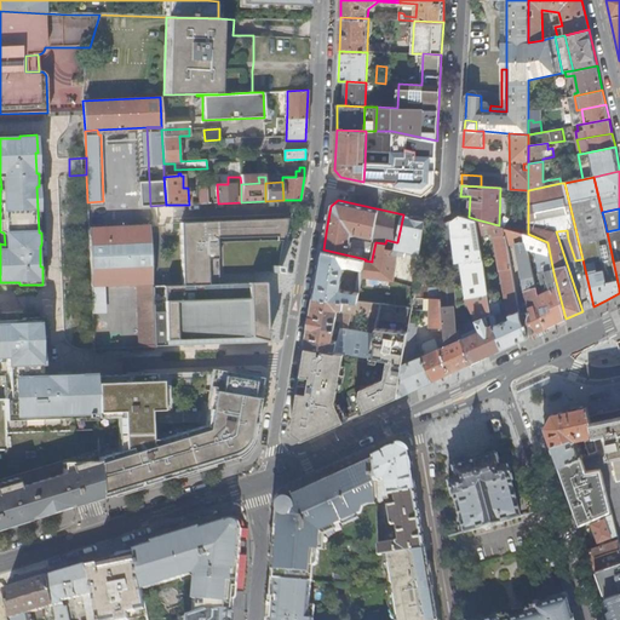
[(365,260),(362,276),(394,281),(417,288),(418,287),(419,271),(418,271),(420,256),(406,253),(407,250),(422,251),(425,220),(403,214),(397,242),(396,242),(395,247),(394,247),(391,250),(380,247),(377,260),(372,259),(372,262),(365,260)]
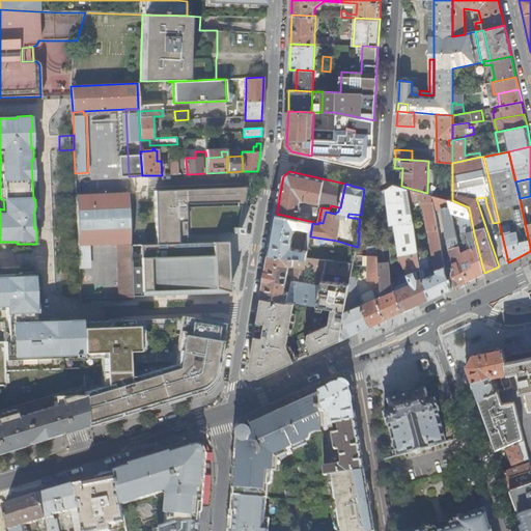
[(401,186),(393,184),(393,185),(391,186),(394,222),(397,246),(394,247),(396,260),(401,261),(409,275),(401,277),(404,285),(396,289),(404,310),(430,298),(424,281),(423,281),(422,277),(419,278),(416,271),(421,269),(419,256),(411,202),(408,188),(401,186)]
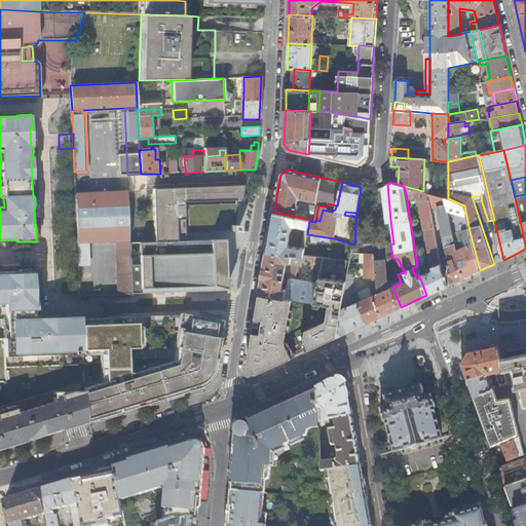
[(240,204),(243,186),(153,189),(155,241),(185,240),(184,232),(183,205),(240,204)]
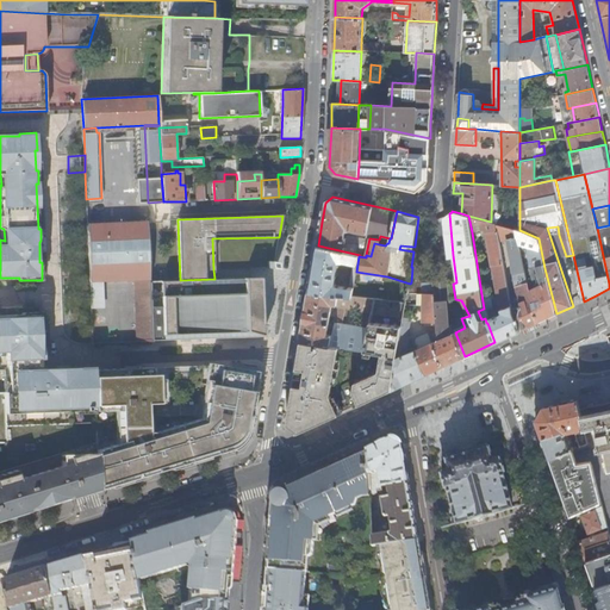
[(496,223),(491,222),(468,216),(472,232),(485,230),(492,266),(502,313),(490,318),(487,309),(493,307),(491,293),(481,294),(484,309),(485,318),(486,323),(487,323),(495,342),(510,336),(521,330),(512,311),(512,307),(499,242),(496,224),(496,223)]
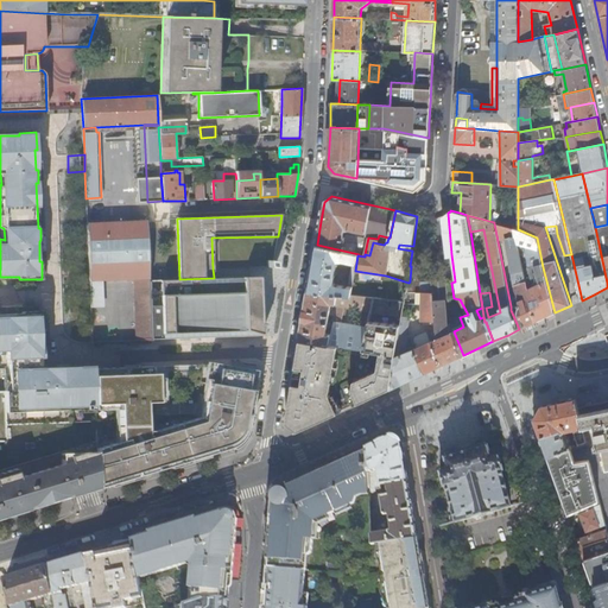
[(87,225),(89,280),(135,278),(149,277),(146,222),(87,225)]
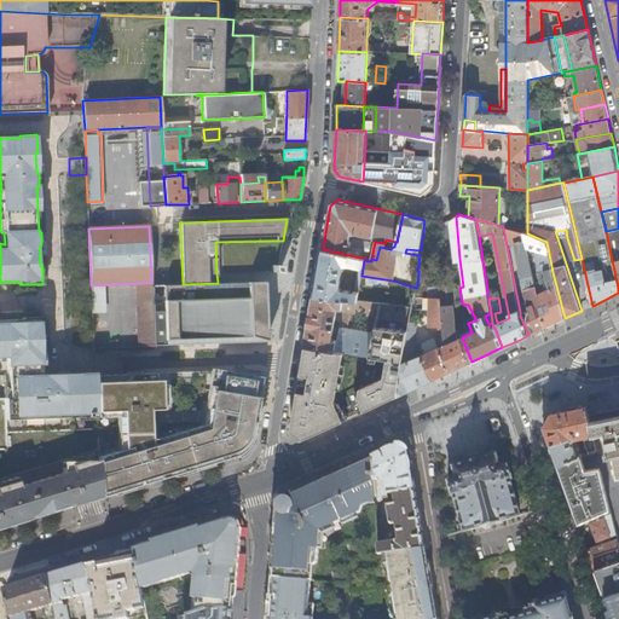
[(527,248),(524,233),(503,227),(507,246),(514,243),(519,268),(522,283),(525,294),(527,304),(521,306),(522,312),(520,312),(520,316),(528,335),(531,334),(547,327),(538,294),(527,248)]
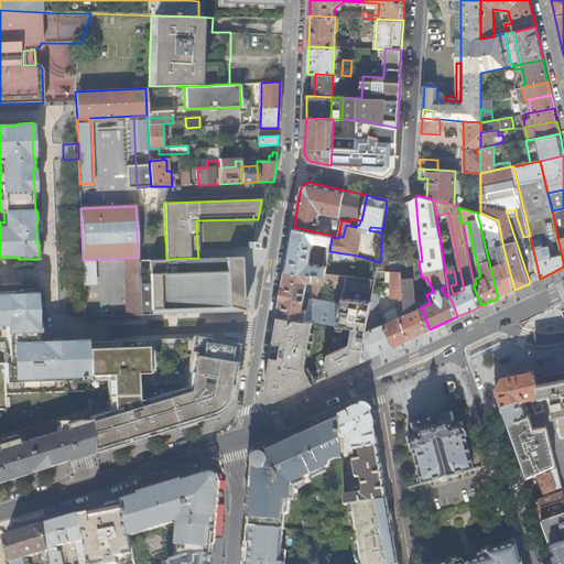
[(563,208),(552,210),(563,262),(563,208)]
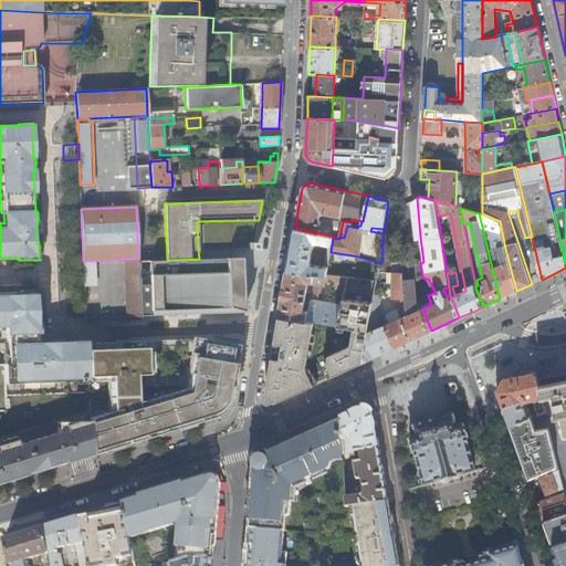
[(500,221),(482,213),(478,212),(479,213),(482,227),(490,229),(491,243),(496,266),(492,269),(500,299),(516,291),(505,249),(500,221)]
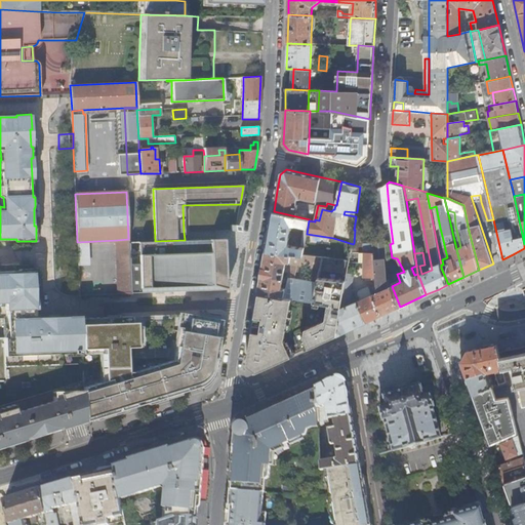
[(307,234),(309,220),(310,219),(274,211),(271,228),(267,250),(304,254),(307,234)]
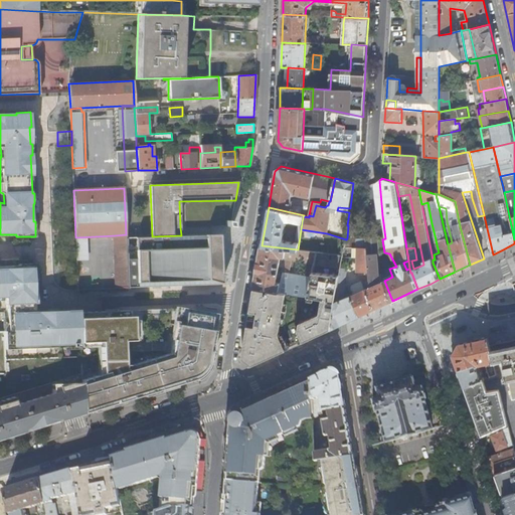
[(376,228),(365,230),(366,238),(367,247),(367,253),(377,252),(380,252),(378,240),(376,228)]
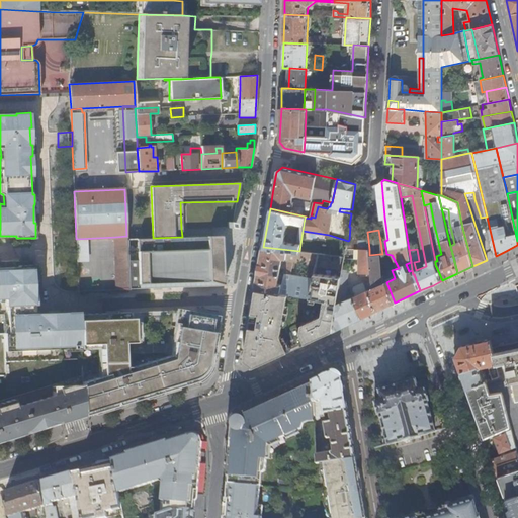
[(128,288),(223,285),(225,274),(222,275),(220,236),(204,236),(182,237),(153,238),(126,239),(126,242),(128,288)]
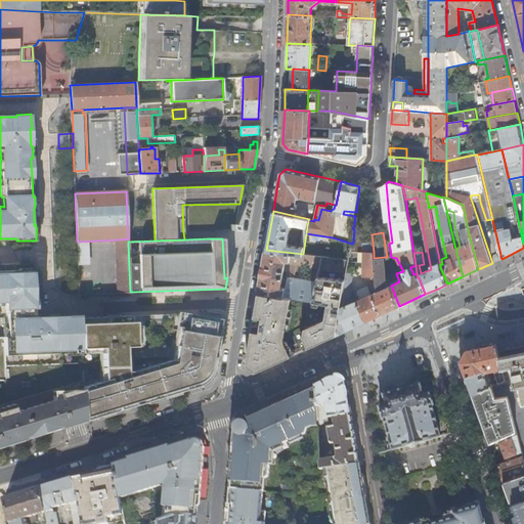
[(373,243),(353,243),(352,244),(351,252),(374,252),(373,243)]
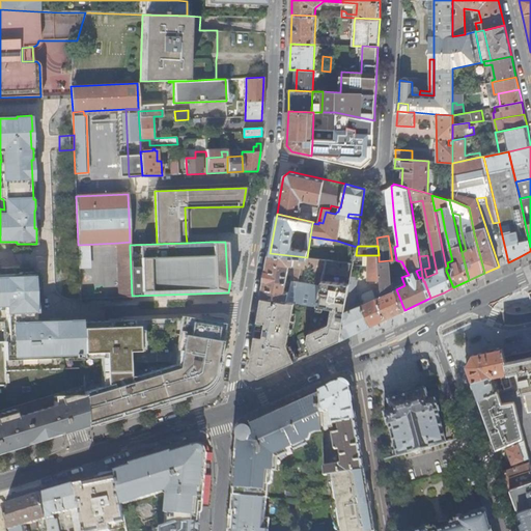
[(118,249),(120,297),(132,297),(132,296),(130,248),(118,249)]
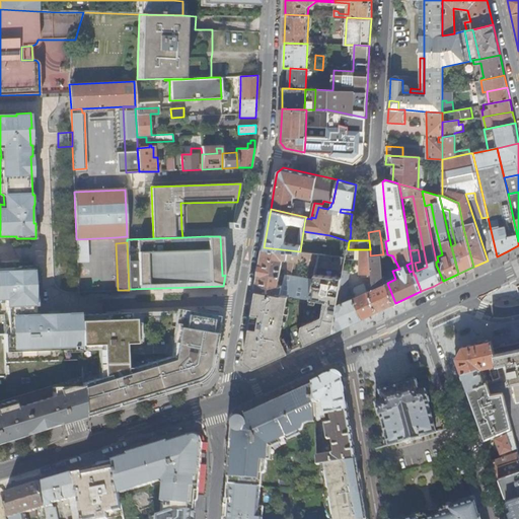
[(319,253),(300,251),(264,247),(261,264),(258,274),(260,274),(256,290),(309,299),(314,274),(317,260),(319,253)]
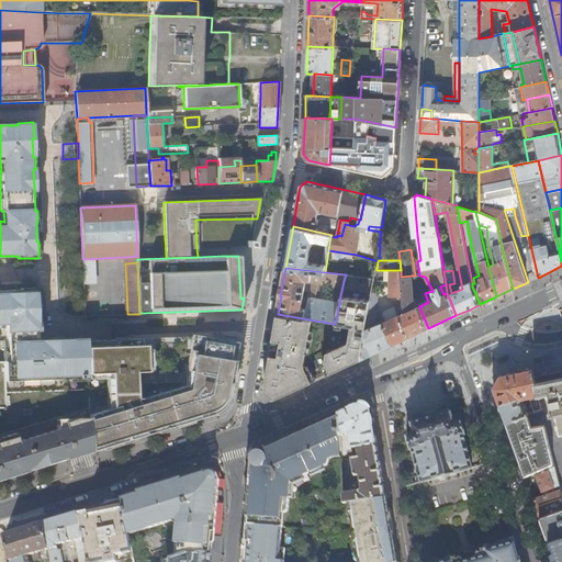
[(401,270),(377,270),(375,270),(374,278),(374,280),(390,280),(389,296),(403,295),(401,277),(401,270)]
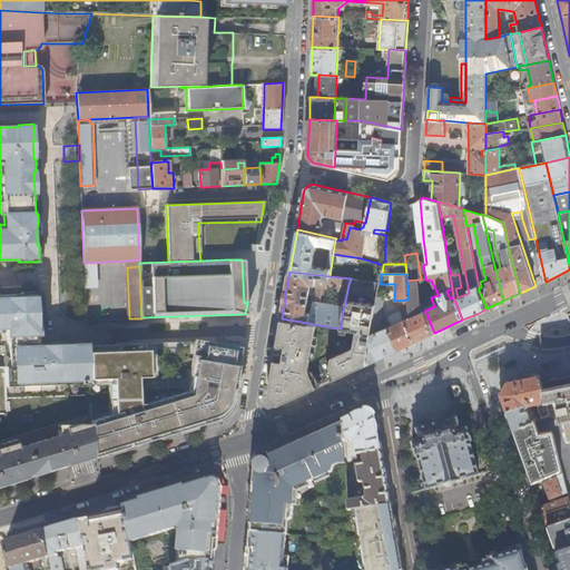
[(403,314),(413,343),(425,337),(434,333),(425,311),(424,303),(420,303),(418,279),(406,281),(409,300),(409,304),(409,312),(403,314)]
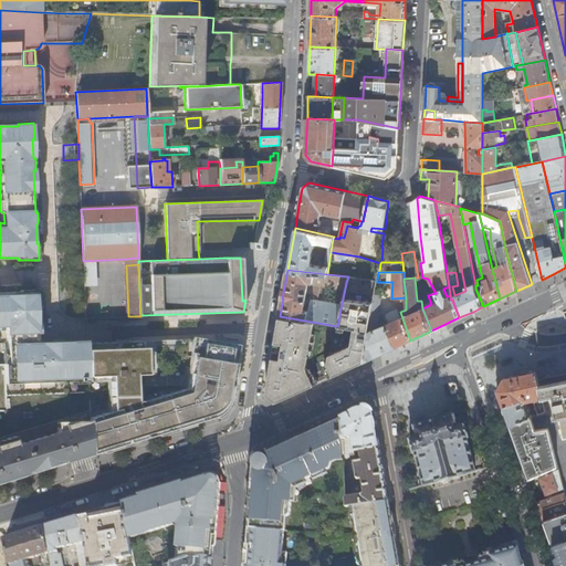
[(4,395),(87,391),(86,343),(71,344),(71,342),(40,343),(37,343),(35,332),(39,332),(39,322),(35,323),(34,307),(40,306),(39,289),(20,290),(20,292),(0,292),(0,326),(7,326),(7,349),(8,365),(3,365),(2,365),(4,395)]
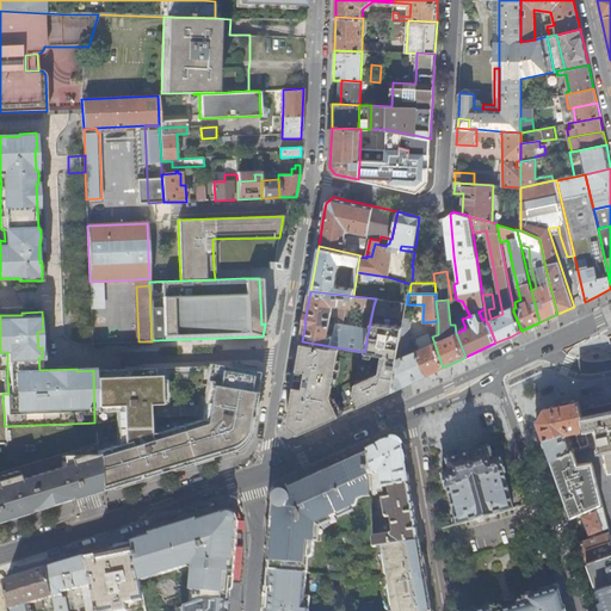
[(403,326),(393,390),(413,381),(443,368),(432,337),(438,334),(438,326),(429,329),(430,332),(418,338),(417,341),(419,350),(412,353),(409,335),(412,320),(405,319),(403,326)]
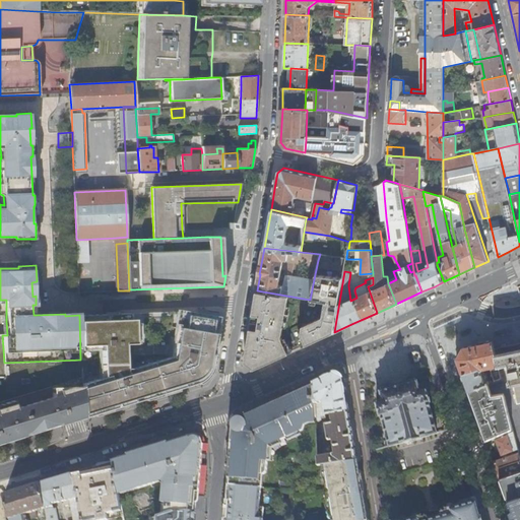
[(310,300),(257,290),(246,361),(256,368),(317,340),(334,332),(343,277),(315,274),(310,300)]
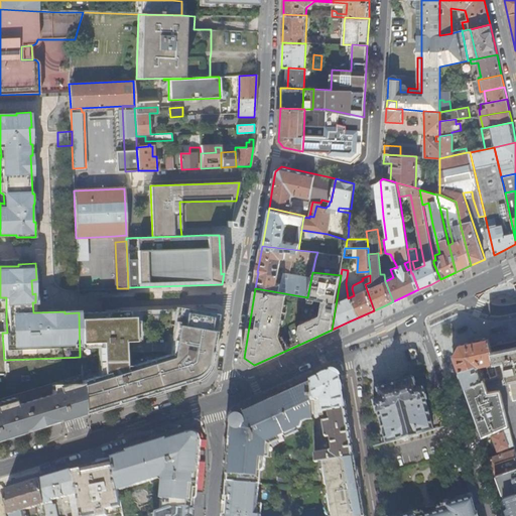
[(457,277),(456,272),(442,278),(444,282),(449,280),(457,277)]
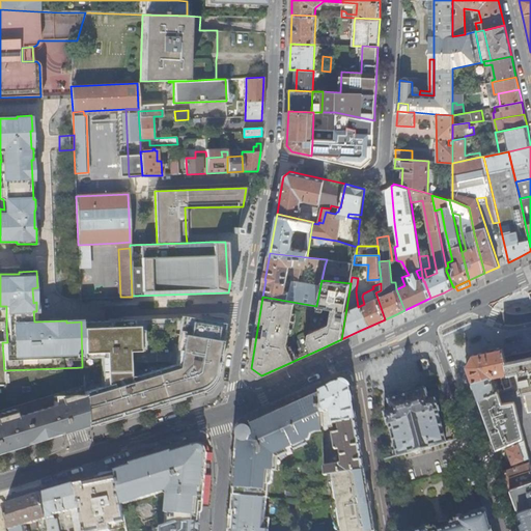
[(184,317),(81,322),(82,367),(83,394),(84,426),(122,414),(201,390),(206,386),(212,381),(216,372),(220,343),(224,323),(184,317)]
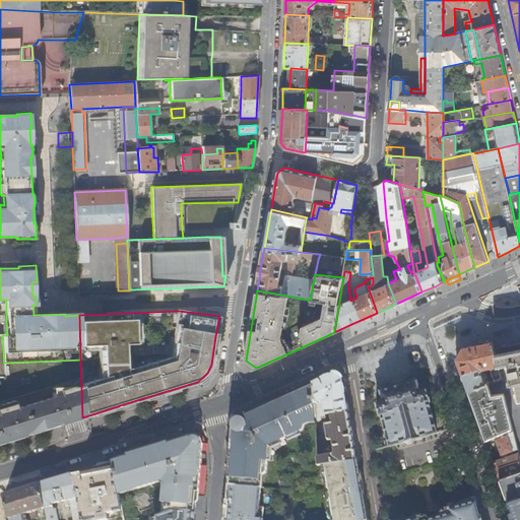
[(225,316),(219,316),(215,336),(221,337),(225,316)]
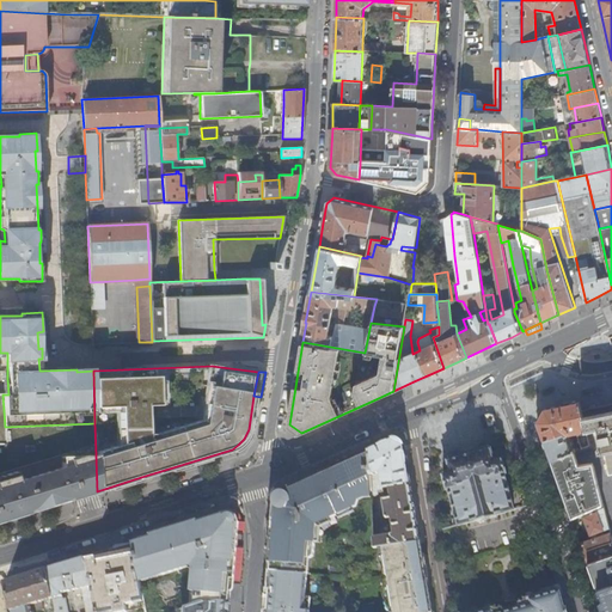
[(582,411),(580,401),(574,402),(554,407),(545,408),(542,415),(538,421),(552,460),(575,452),(570,436),(568,435),(570,432),(576,430),(577,433),(587,430),(582,411)]
